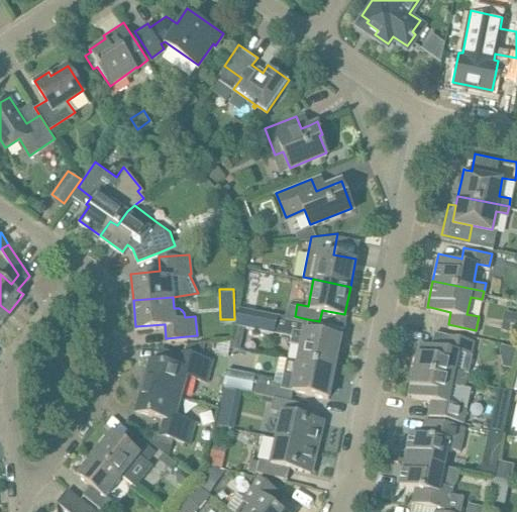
[(0,323),(9,312),(0,305),(0,323)]
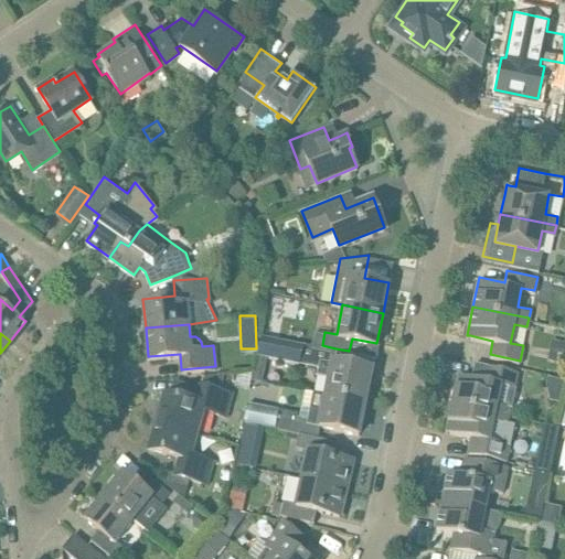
[(326,391),(365,399),(372,366),(333,359),(336,348),(322,345),(262,333),(257,353),(318,365),(317,373),(329,375),(326,391)]
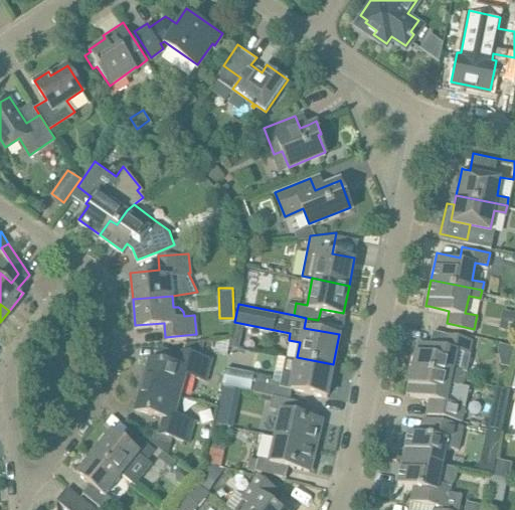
[(514,327),(514,309),(507,308),(504,325),(514,327)]
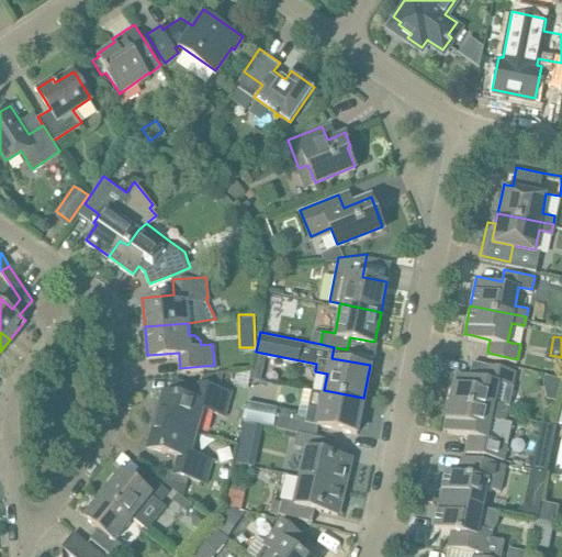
[(469,372),(457,370),(450,399),(506,411),(515,368),(472,358),(469,372)]
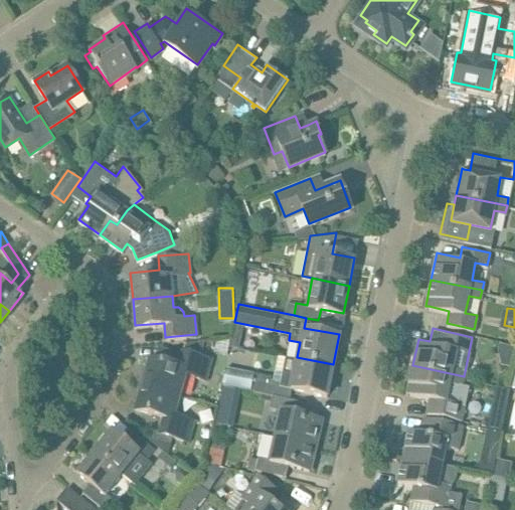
[(149,356),(142,381),(180,392),(186,372),(205,377),(211,357),(181,349),(177,364),(149,356)]
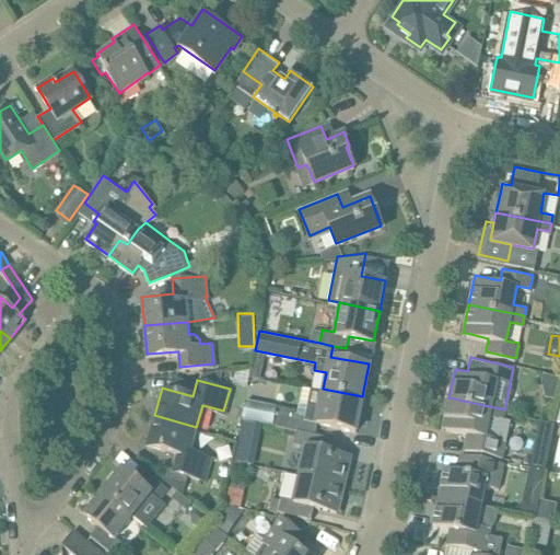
[(362,396),(323,389),(319,405),(307,402),(304,418),(356,428),(362,396)]
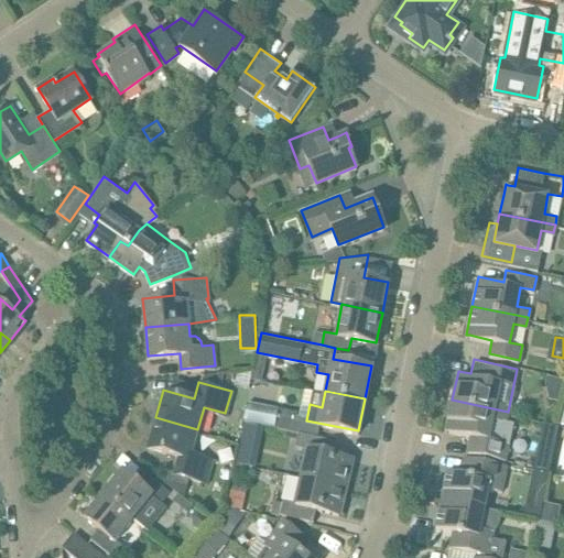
[(247,400),(243,418),(273,425),(278,405),(247,400)]
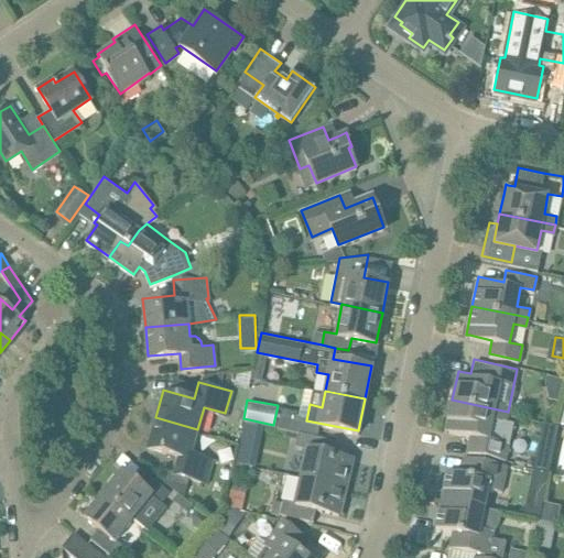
[(508,412),(452,400),(445,428),(470,434),(467,450),(508,458),(511,441),(510,441),(514,422),(506,420),(508,412)]
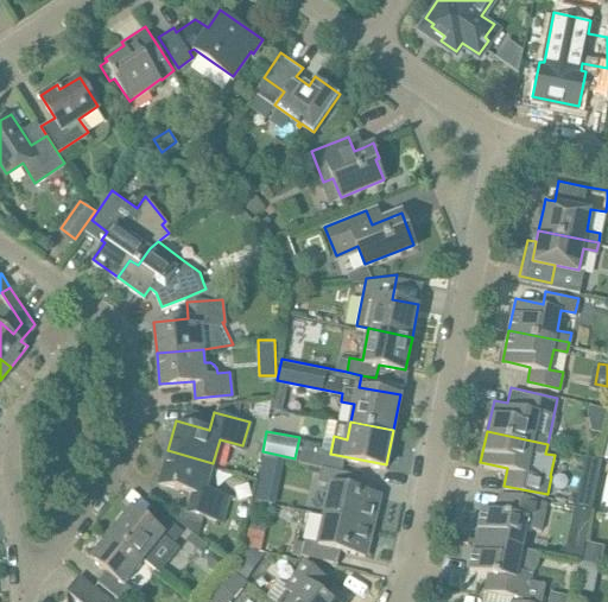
[(206,488),(213,463),(168,450),(159,481),(192,490),(187,508),(222,518),(229,494),(206,488)]
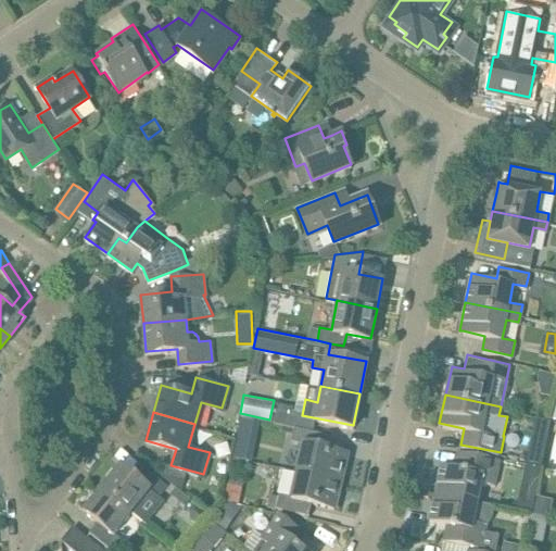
[(540,460),(548,414),(532,412),(525,456),(540,460)]
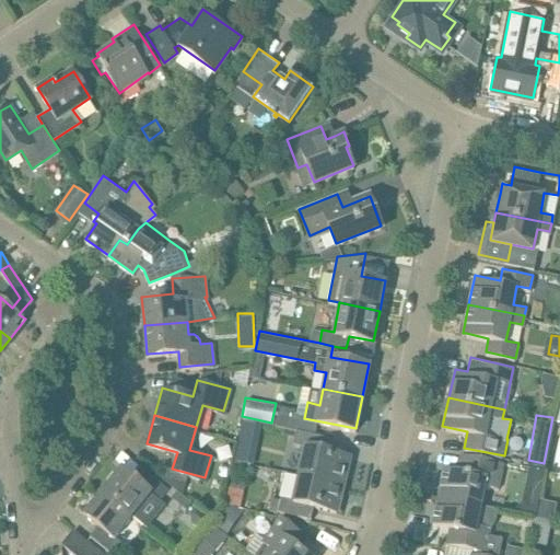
[(243,419),(240,435),(258,438),(260,423),(243,419)]
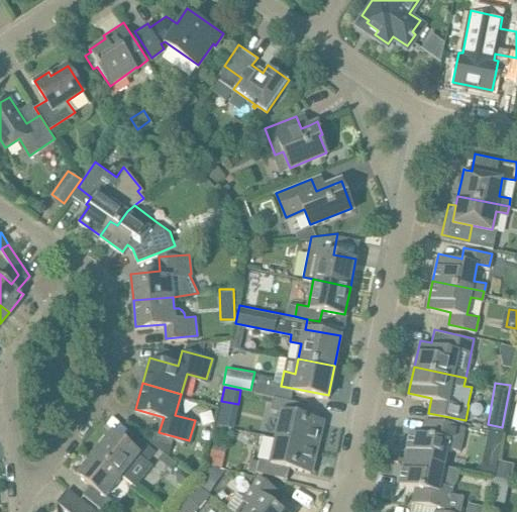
[(283,411),(277,435),(316,444),(322,419),(297,413),(299,401),(274,395),(271,408),(283,411)]
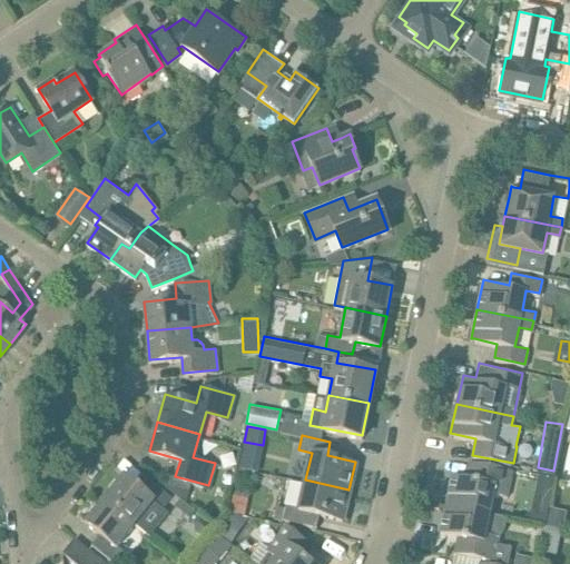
[(465,476),(452,474),(446,502),(490,511),(493,492),(507,494),(512,467),(469,458),(465,476)]
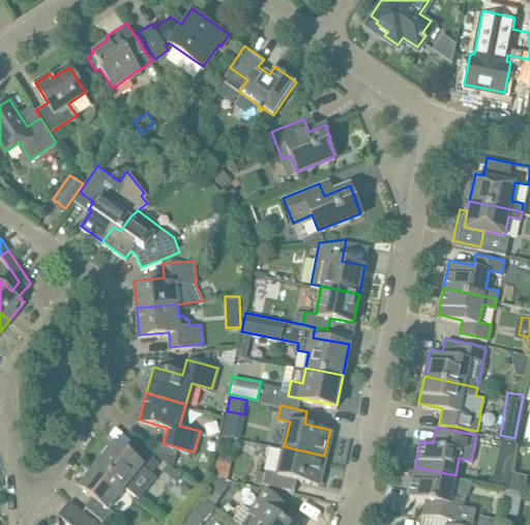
[(506,482),(514,438),(499,436),(492,478),(506,482)]
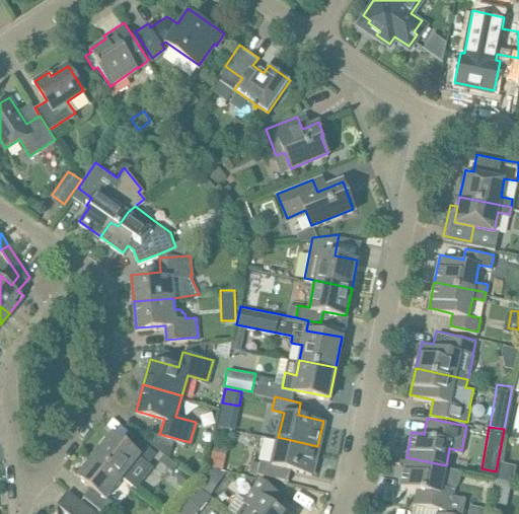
[(95,453),(123,475),(139,455),(147,461),(155,451),(133,433),(126,442),(113,432),(95,453)]
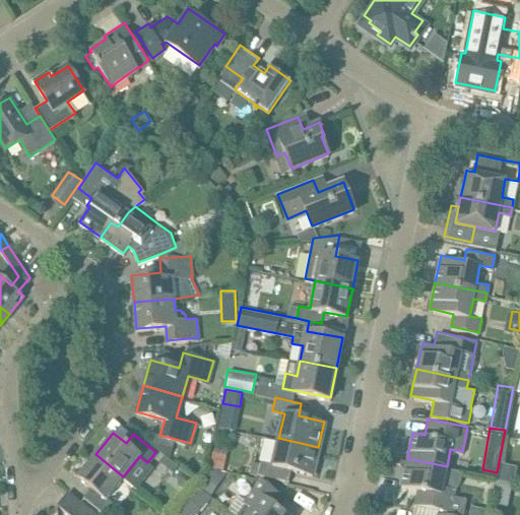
[(312,473),(318,447),(278,438),(272,462),(260,459),(260,462),(253,460),(250,470),(283,478),(286,467),(312,473)]
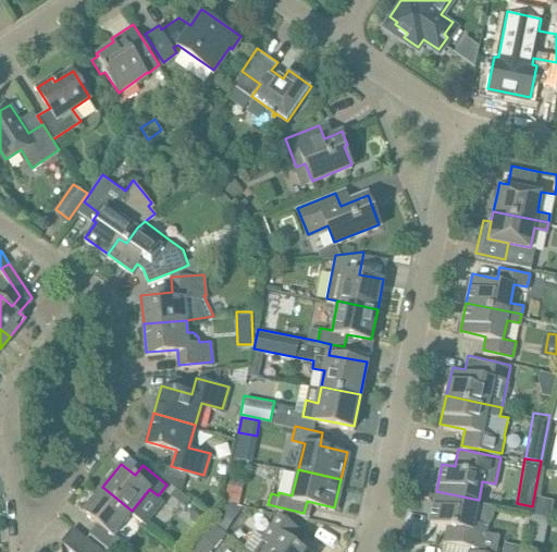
[(132,511),(102,487),(84,510),(98,520),(89,531),(113,550),(122,539),(113,532),(132,511)]
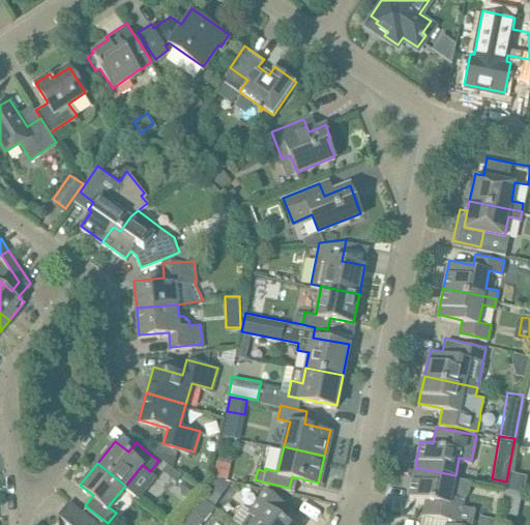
[(415,467),(409,494),(425,497),(422,513),(447,517),(446,521),(463,524),(467,524),(472,524),(476,506),(462,504),(464,496),(451,494),(455,475),(415,467)]
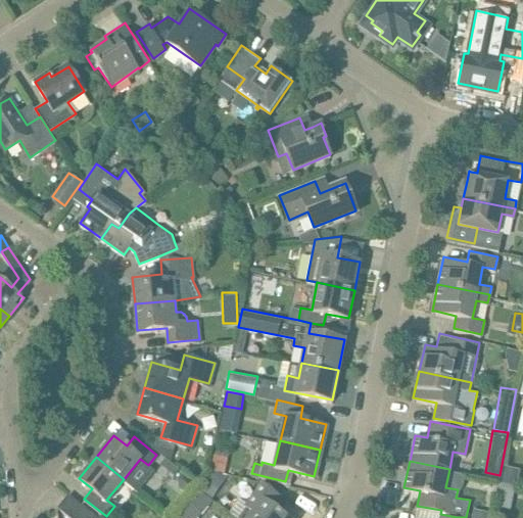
[(520,464),(505,461),(501,476),(516,480),(520,464)]
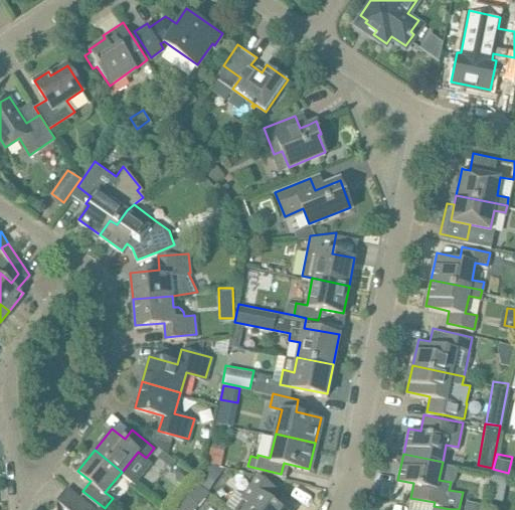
[(493,473),(490,485),(505,488),(507,476),(493,473)]
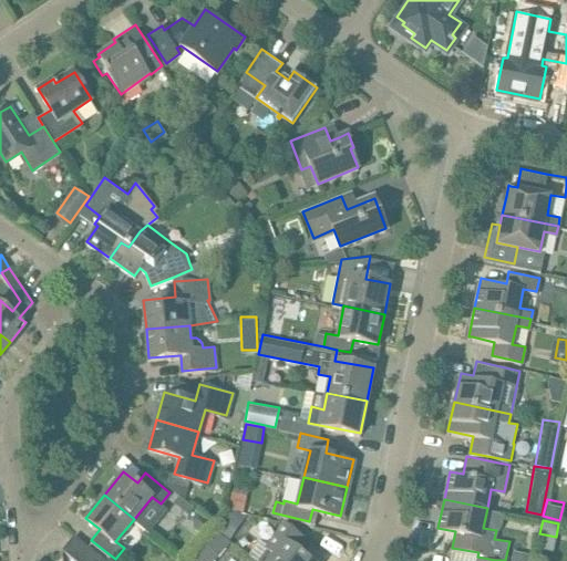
[(257,559),(259,560),(311,560),(300,552),(309,541),(284,522),(257,559)]
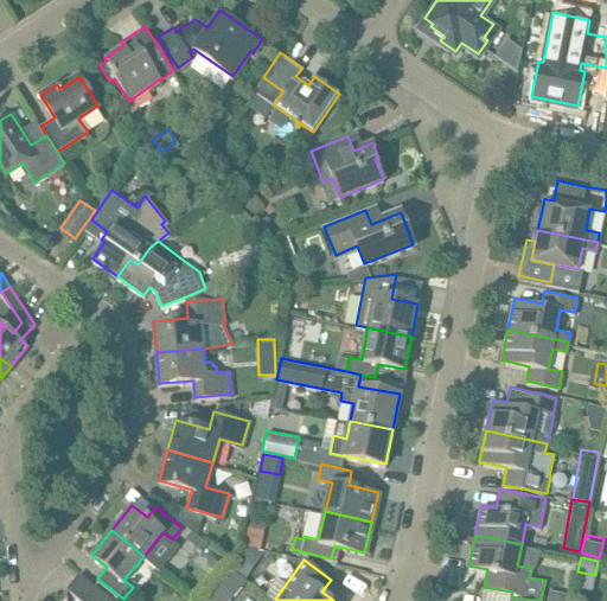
[(228,564),(206,594),(211,600),(228,600),(248,579),(246,577),(231,567),(228,564)]
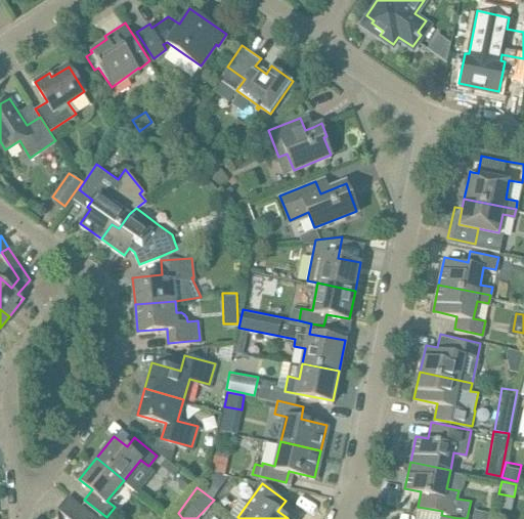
[(72,518),(91,518),(95,515),(69,492),(57,507),(72,518)]
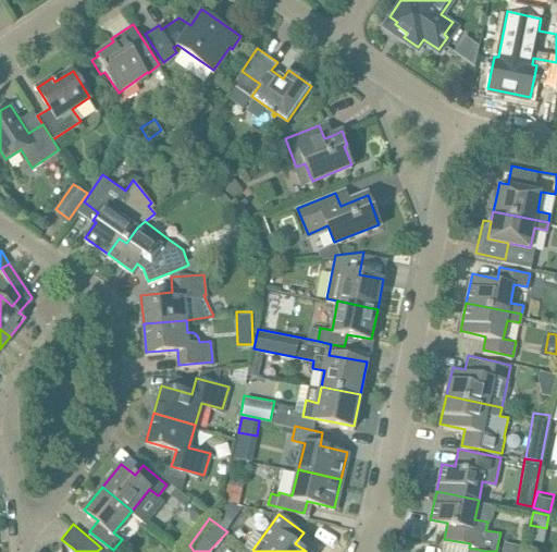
[(505,540),(502,551),(518,551),(520,543),(505,540)]
